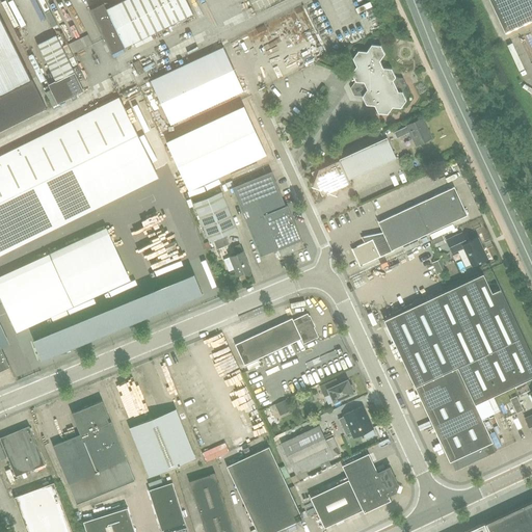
[(100,4),(90,9),(111,53),(125,47),(133,42),(141,38),(144,43),(153,38),(151,33),(153,32),(158,43),(175,34),(169,24),(176,21),(192,12),(186,0),(122,0),(115,4),(115,3),(106,8),(105,6),(100,4)]
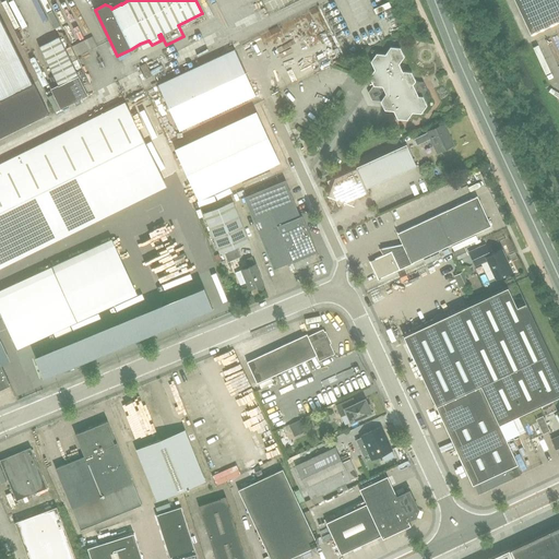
[(558,21),(558,0),(514,0),(531,35),(558,21)]
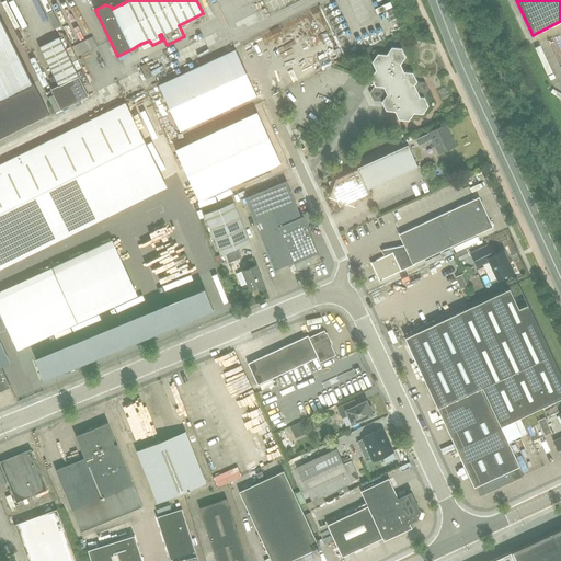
[(0,137),(48,114),(33,82),(0,16),(0,137)]
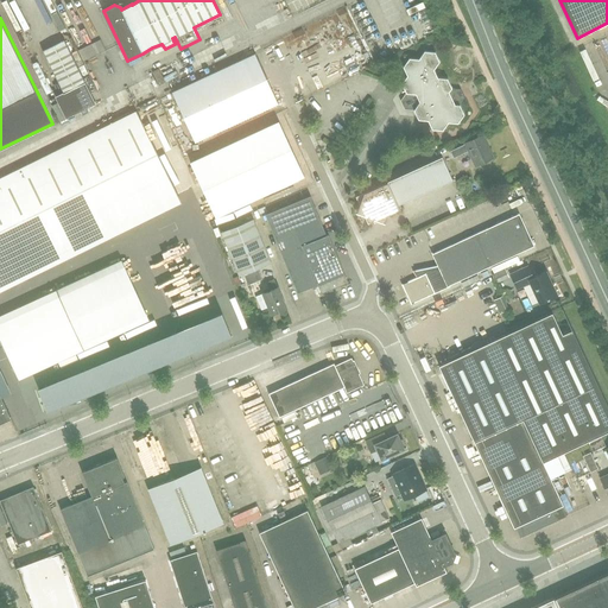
[(42,50),(63,92),(55,96),(65,118),(96,103),(64,39),(42,50)]
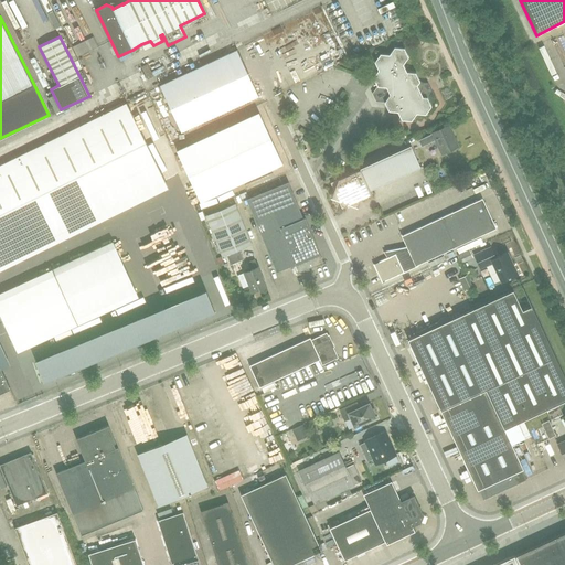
[(426,114),(432,106),(416,73),(406,72),(404,64),(408,57),(404,48),(394,46),(390,54),(381,53),(374,62),(377,70),(373,77),(377,86),(386,87),(384,91),(385,94),(390,95),(384,102),(388,110),(397,112),(402,119),(412,121),(417,114),(426,114)]
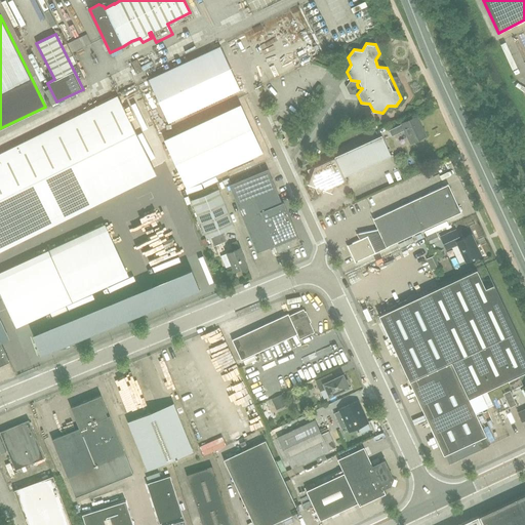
[(219,46),(196,57),(148,79),(167,122),(240,89),(219,46)]
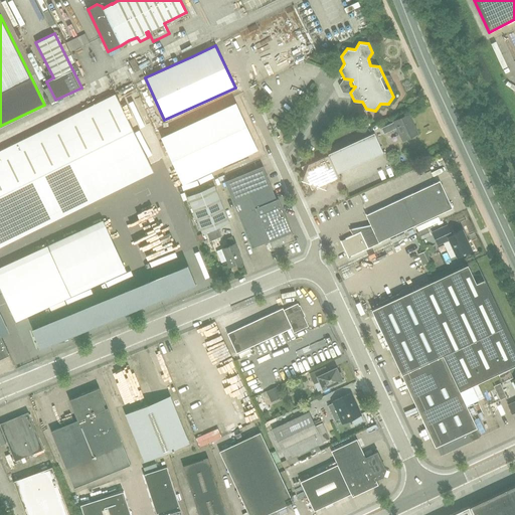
[(116,94),(0,150),(0,357),(9,354),(0,334),(0,246),(154,172),(116,94)]
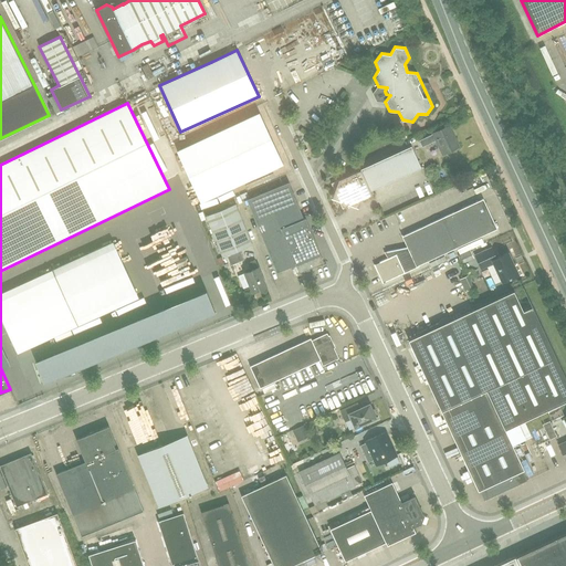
[(201,202),(283,164),(260,113),(177,150),(201,202)]
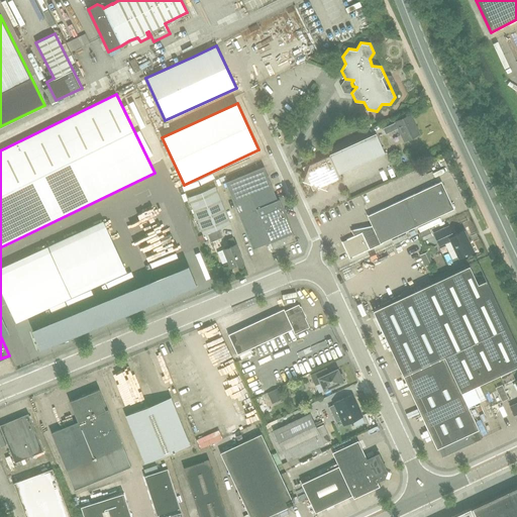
[(404,141),(419,133),(410,114),(395,122),(382,129),(385,134),(398,128),(404,141)]
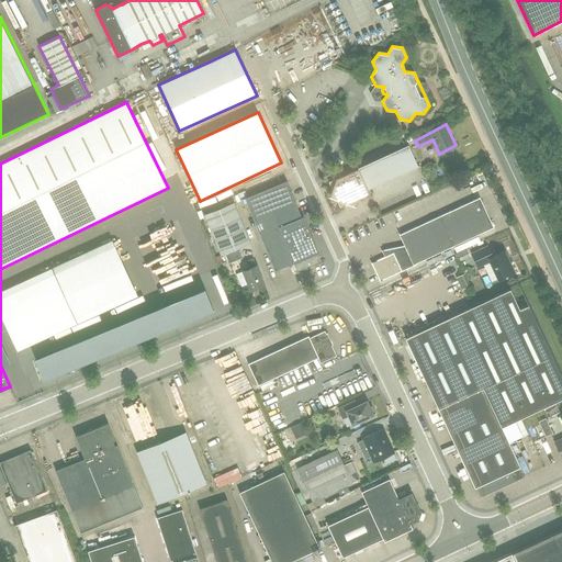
[(373,138),(378,149),(386,146),(383,135),(373,138)]
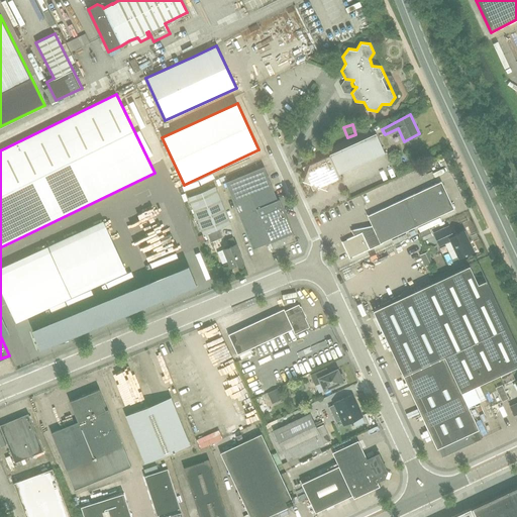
[(326,189),(329,182),(340,177),(338,173),(385,151),(376,131),(329,153),(329,154),(302,167),(305,173),(303,181),(310,184),(313,190),(319,187),(326,189)]
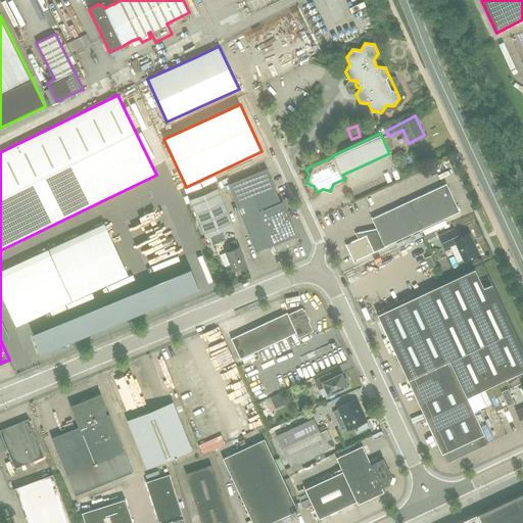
[(276,251),(299,242),(282,200),(280,201),(267,168),(228,183),(255,251),(273,244),(276,251)]
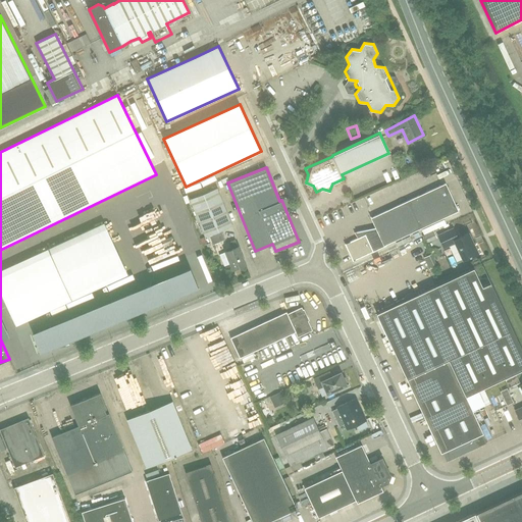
[(360,230),(362,236),(346,244),(349,251),(352,257),(354,260),(386,245),(386,244),(460,210),(447,183),(371,217),(376,227),(360,230)]
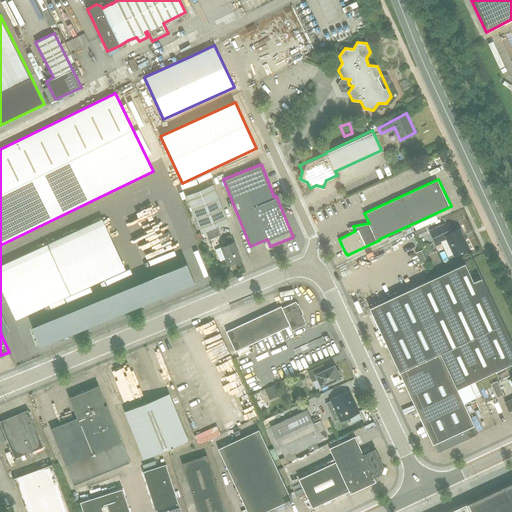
[(201,232),(228,221),(212,183),(186,194),(201,232)]
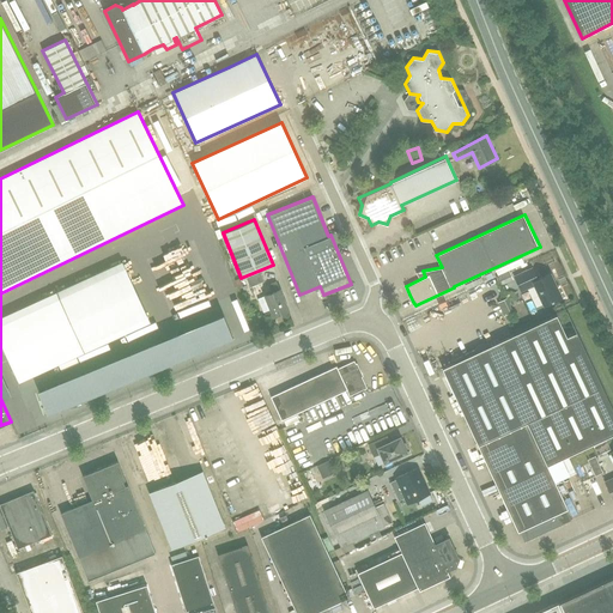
[(0,303),(0,334),(14,371),(149,317),(125,255),(0,303)]
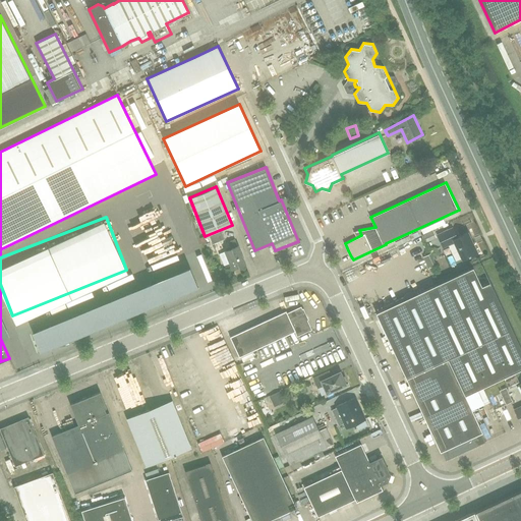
[(462,259),(477,252),(468,232),(457,237),(452,228),(438,234),(443,247),(454,242),(462,259)]
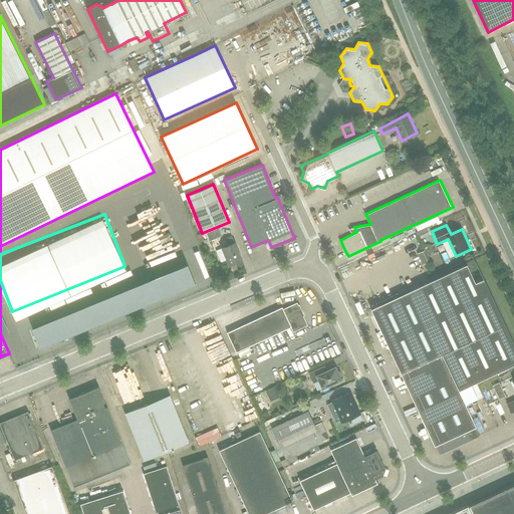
[(221,262),(227,259),(229,264),(241,259),(231,235),(225,238),(228,245),(222,247),(222,248),(216,251),(221,262)]
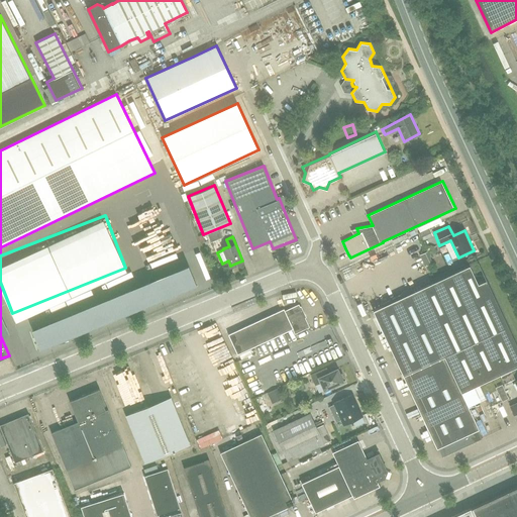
[(468,406),(481,400),(474,386),(516,366),(516,343),(514,338),(486,279),(485,279),(486,280),(478,283),(470,264),(373,309),(437,448),(438,447),(442,456),(481,438),(477,429),(479,428),(468,406)]
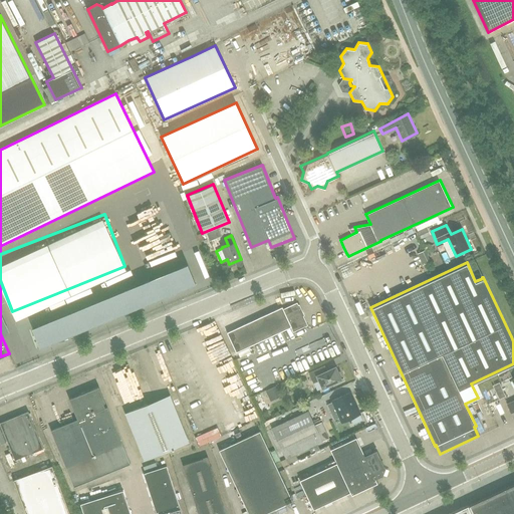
[(293,331),(308,324),(297,302),(283,308),(282,307),(227,332),(236,351),(290,326),(293,331)]
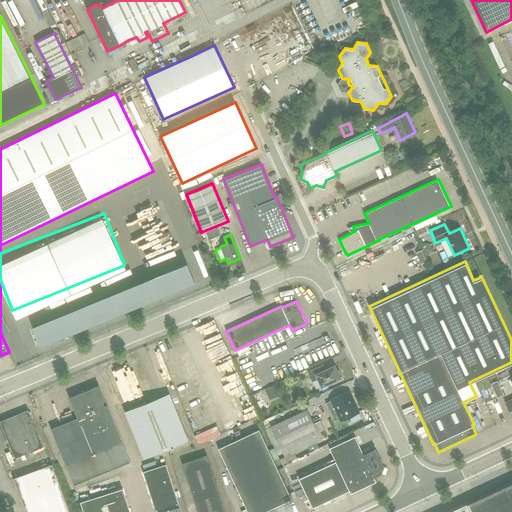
[(321,386),(340,378),(340,377),(342,376),(339,369),(337,370),(334,365),(323,370),(321,364),(307,371),(312,381),(318,378),(321,386)]
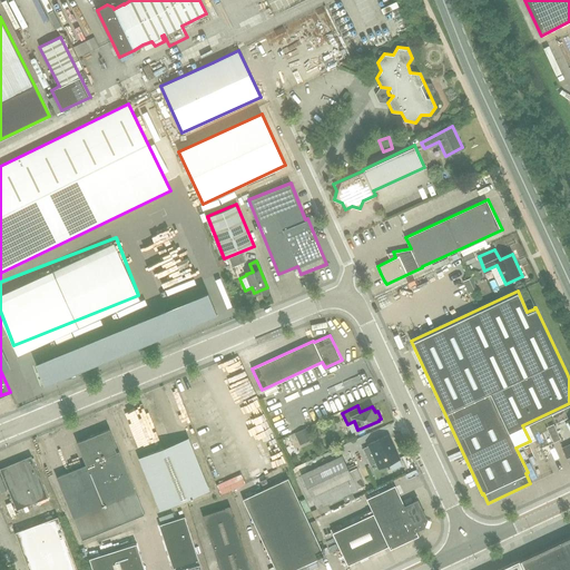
[(553,424),(547,428),(553,442),(560,439),(553,424)]
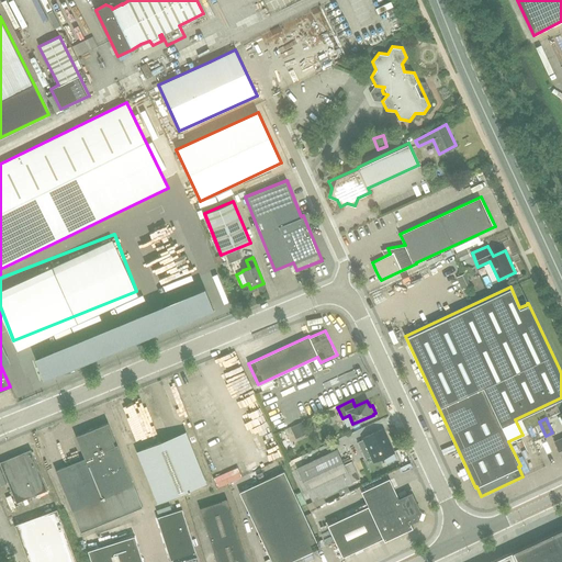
[(142,506),(134,486),(116,445),(114,446),(112,440),(114,439),(108,423),(75,436),(85,458),(55,470),(72,512),(80,531),(142,506)]
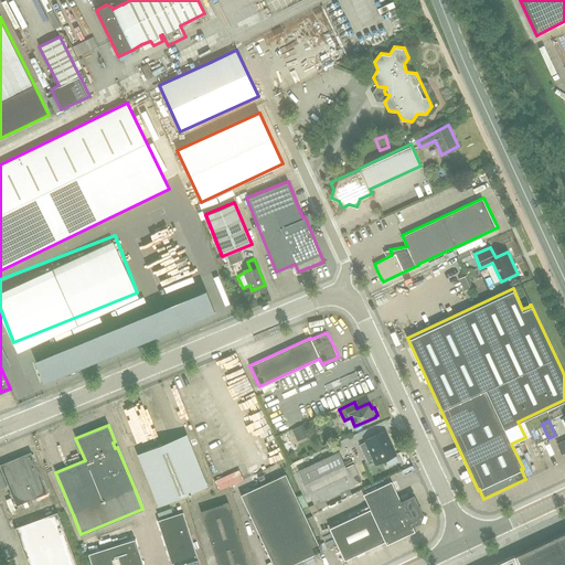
[(375,465),(396,455),(384,430),(364,440),(365,443),(360,445),(368,461),(373,459),(375,465)]
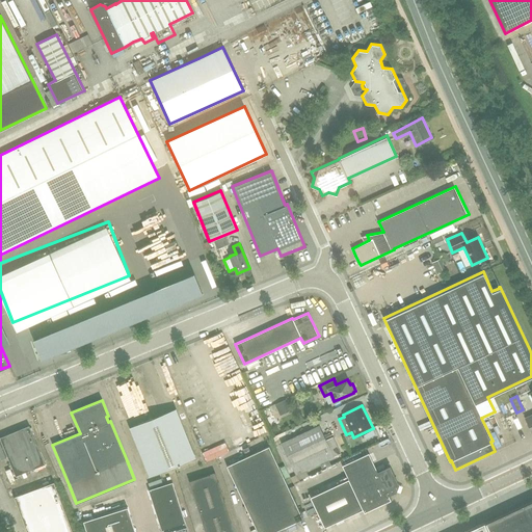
[(149,476),(195,457),(176,407),(129,427),(149,476)]
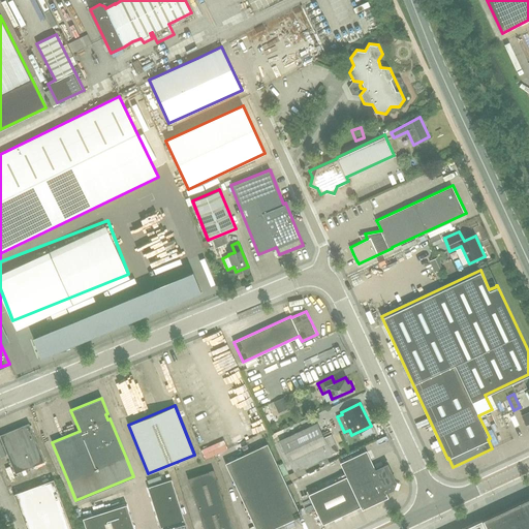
[(0,434),(0,454),(1,457),(7,454),(16,472),(44,461),(29,423),(0,434)]
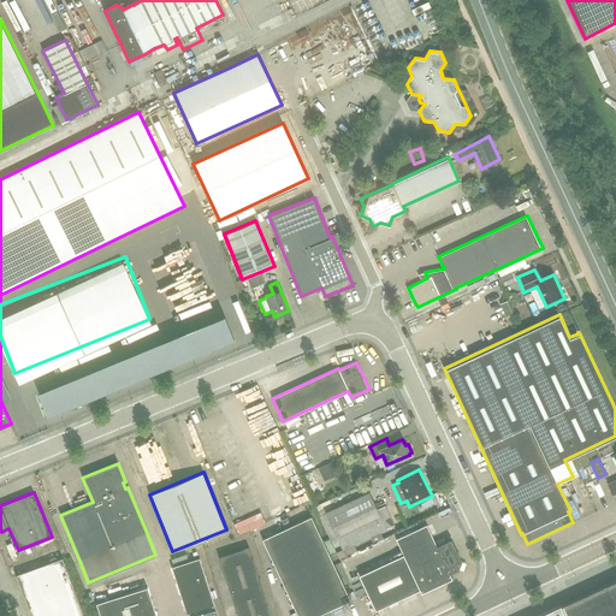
[(342,549),(394,525),(385,505),(377,509),(369,492),(325,513),(342,549)]
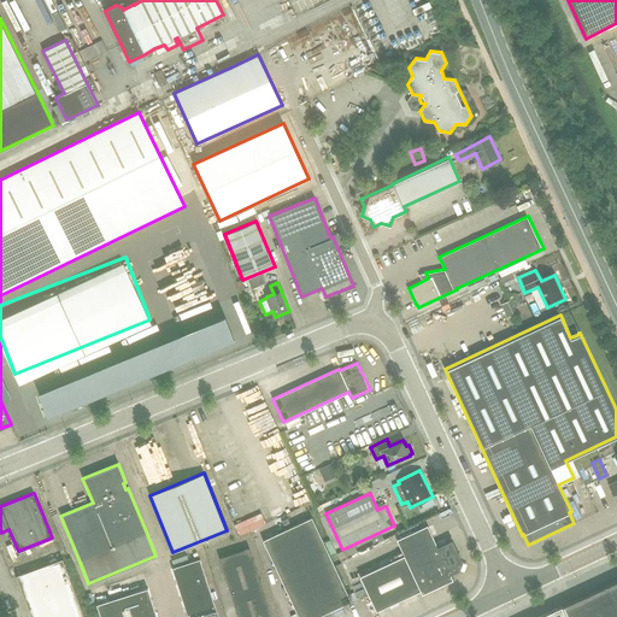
[(327,616),(324,613),(351,601),(312,517),(263,540),(298,616),(327,616)]
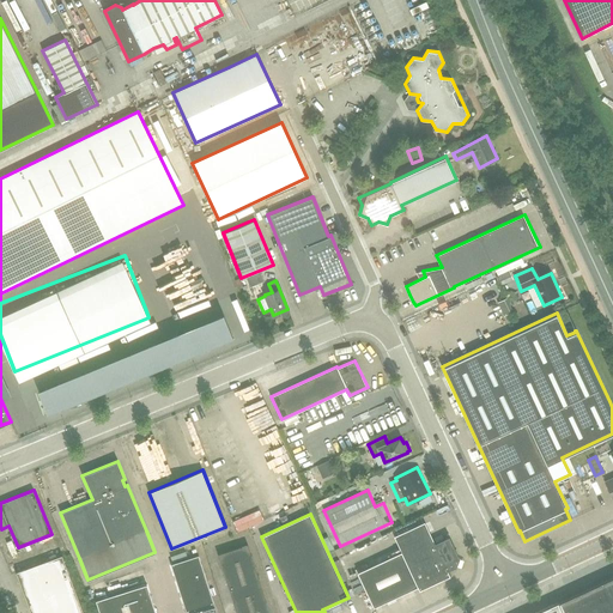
[(420,590),(450,576),(448,570),(455,566),(456,566),(459,557),(449,536),(435,544),(425,522),(394,536),(401,552),(358,572),(375,607),(418,587),(420,590)]
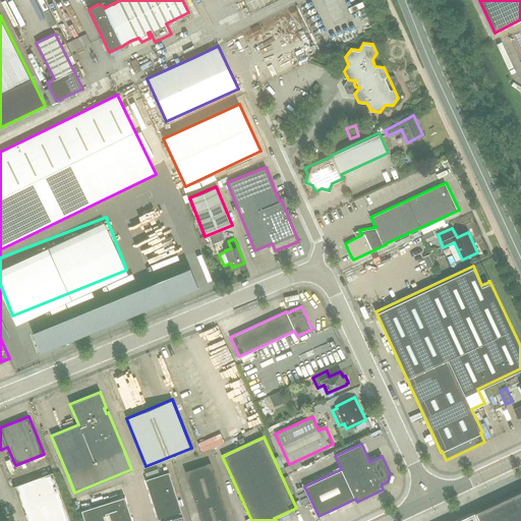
[(185,470),(201,520),(229,520),(211,462),(185,470)]
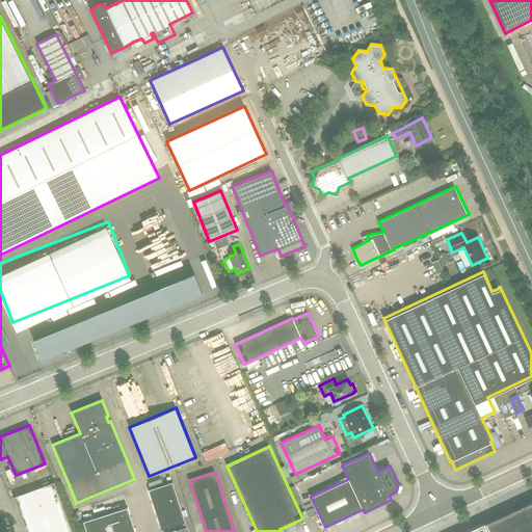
[(14,497),(26,531),(72,531),(54,481),(14,497)]
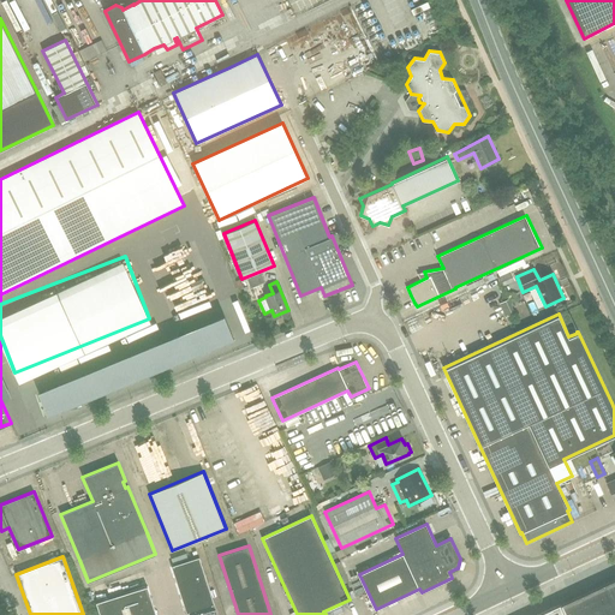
[(187,614),(218,614),(199,557),(172,566),(187,614)]
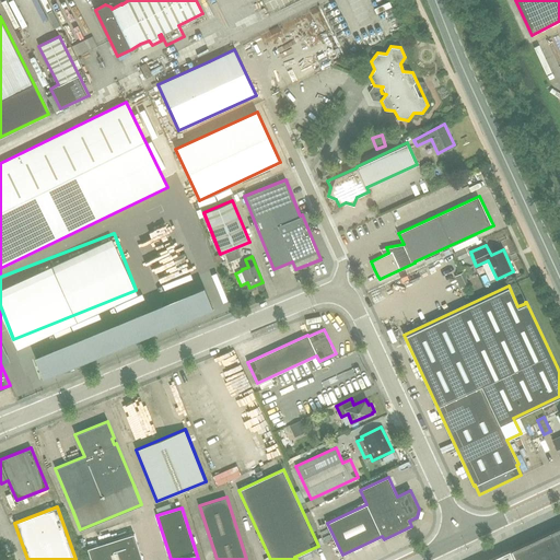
[(559,559),(559,526),(511,550),(488,559),(559,559)]
